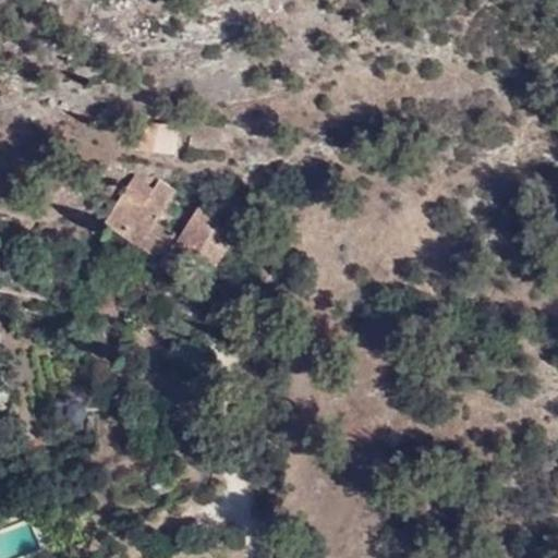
[(196,124),(137,121),(135,149),(182,153),(184,134),(196,134),(196,124)]
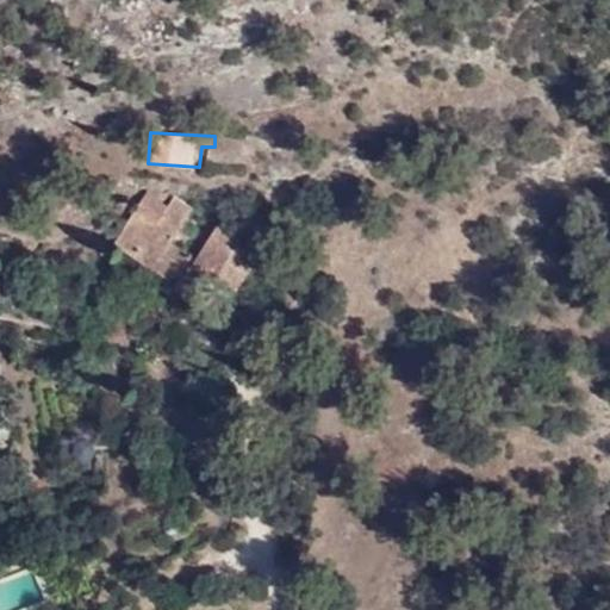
[(215,272),(223,277),(234,260),(246,242),(249,236),(234,225),(230,230),(217,223),(197,255),(173,242),(192,204),(172,194),(170,199),(147,187),(114,244),(201,293),(215,272)]
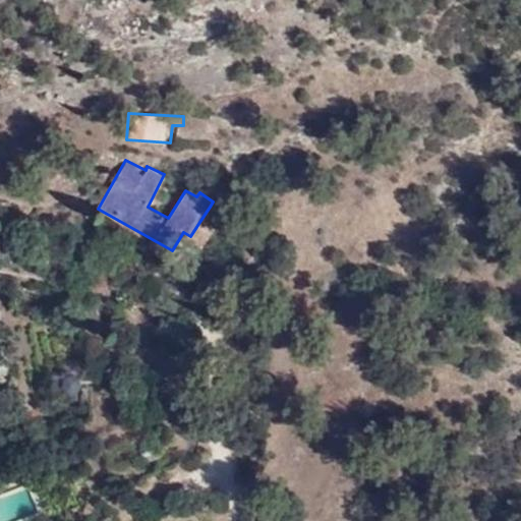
[(224,218),(210,207),(199,222),(215,232),(224,218)]
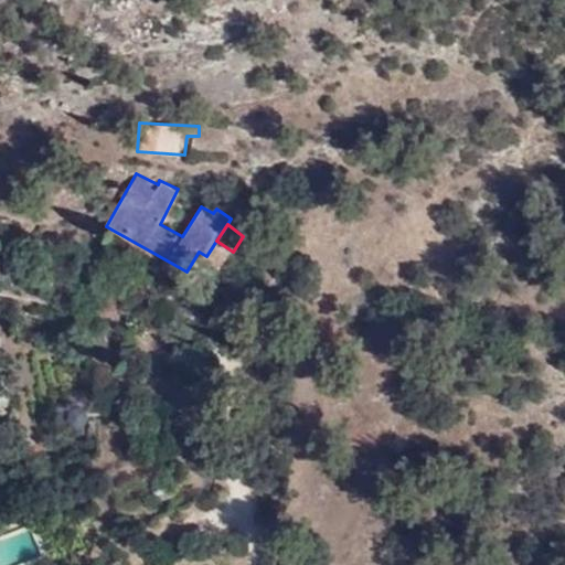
[(216,241),(206,256),(224,268),(233,252),(216,241)]
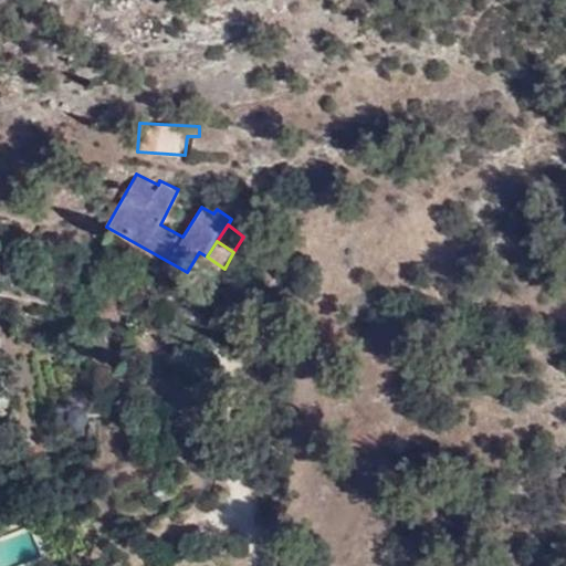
[(247,331),(233,328),(230,344),(244,346),(247,331)]
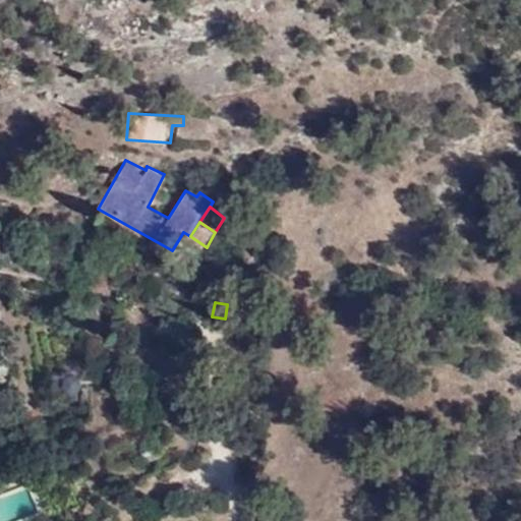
All buildings are outlined.
